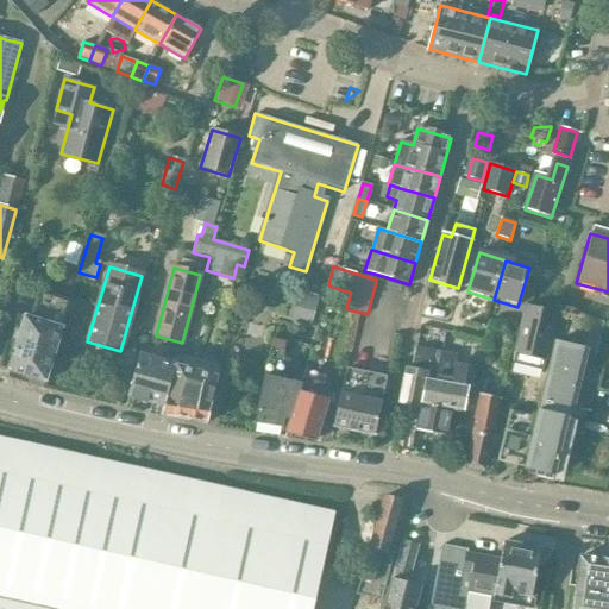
[(45,382),(69,302),(38,293),(30,320),(25,319),(8,371),(45,382)]
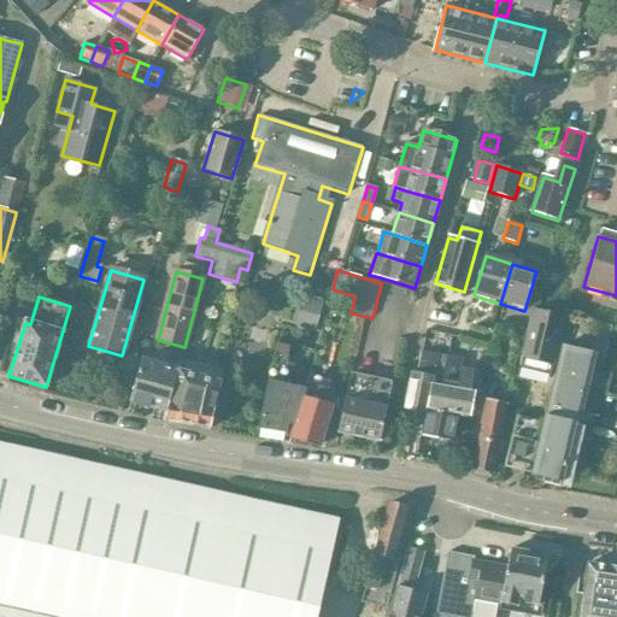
[(305,301),(300,322),(316,327),(321,305),(305,301)]
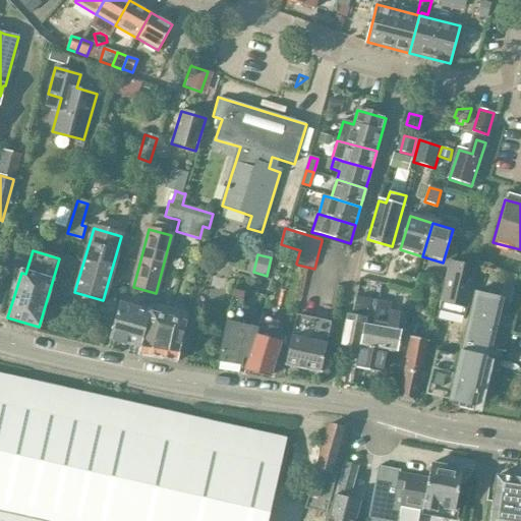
[(440,300),(438,310),(463,316),(465,306),(474,269),(459,265),(449,263),(443,288),(440,300)]
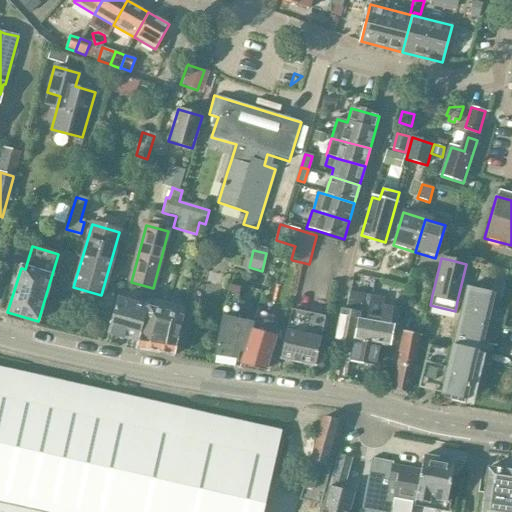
[(229,286),(225,303),(236,305),(240,288),(229,286)]
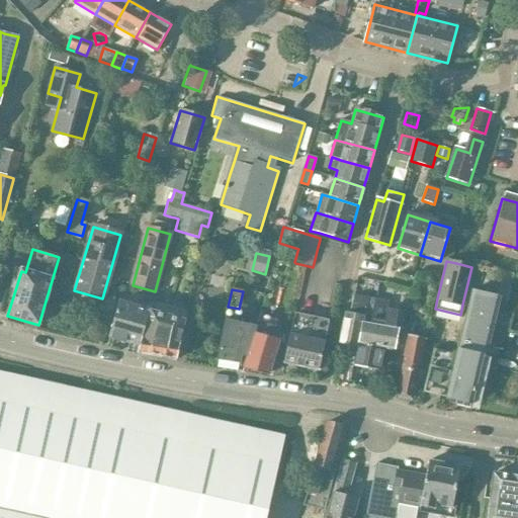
[(470,290),(455,354),(444,398),(469,404),(482,355),(484,356),(499,297),(470,290)]
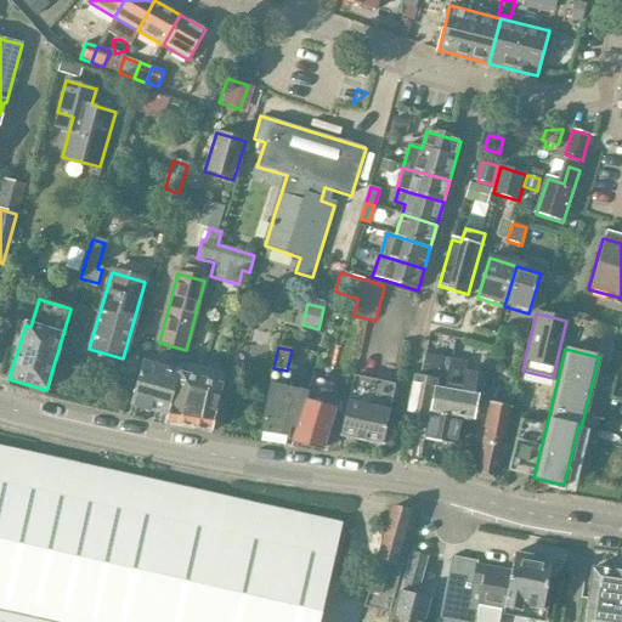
[(407,420),(413,422),(428,424),(430,414),(435,390),(446,391),(451,361),(424,356),(420,378),(414,377),(407,420)]
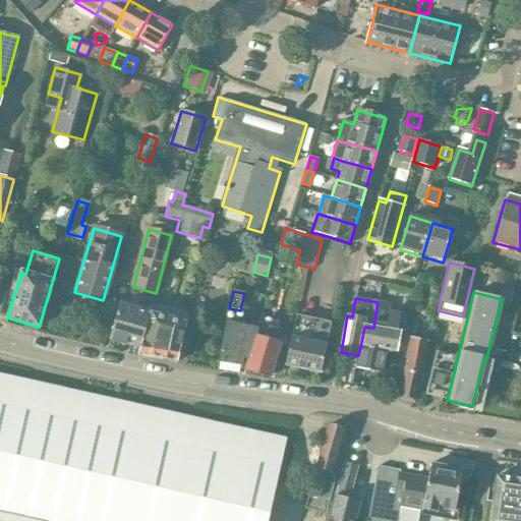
[(402,309),(411,310),(413,300),(404,298),(402,309)]
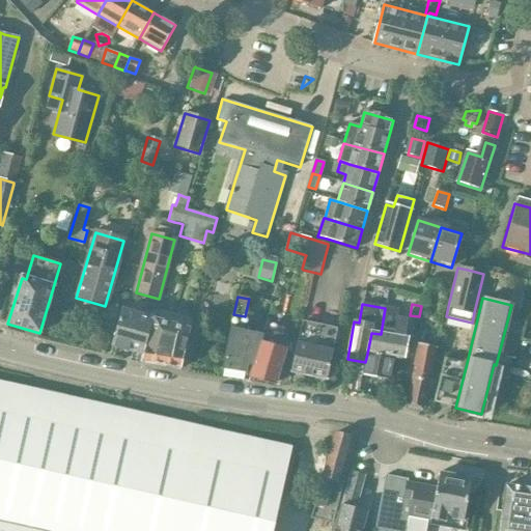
[(367,354),(392,358),(403,360),(408,338),(403,338),(407,320),(397,318),(398,310),(385,308),(381,334),(371,333),(367,354)]
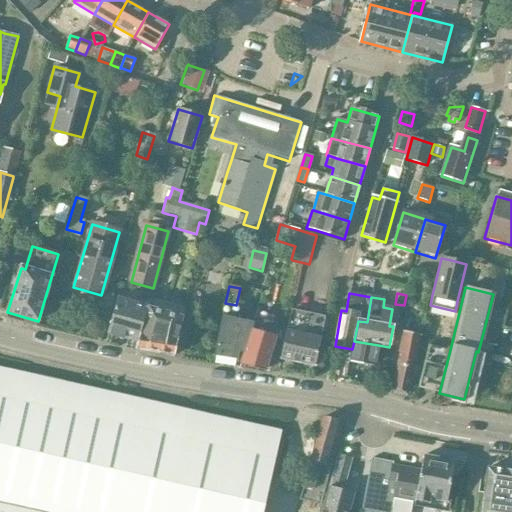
[(109,335),(138,343),(148,308),(118,300),(109,335)]
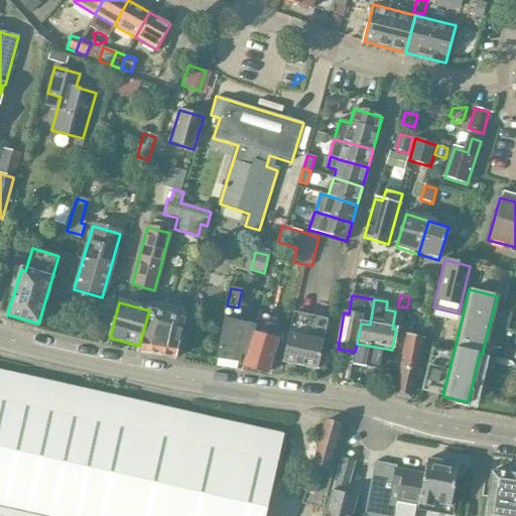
[(149,310),(139,346),(138,353),(174,359),(184,319),(149,310)]
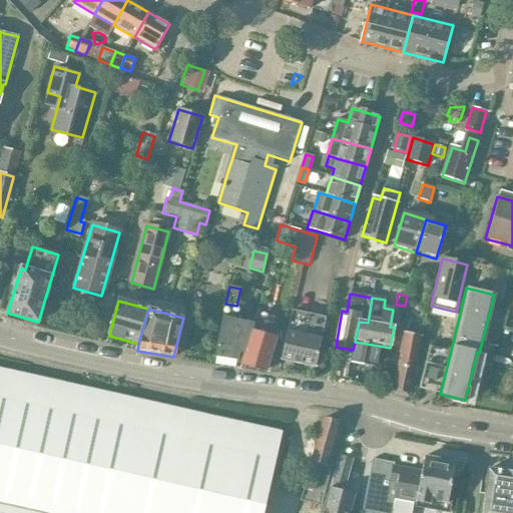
[(315,368),(321,340),(325,319),(294,312),(289,333),(288,333),(282,361),(315,368)]
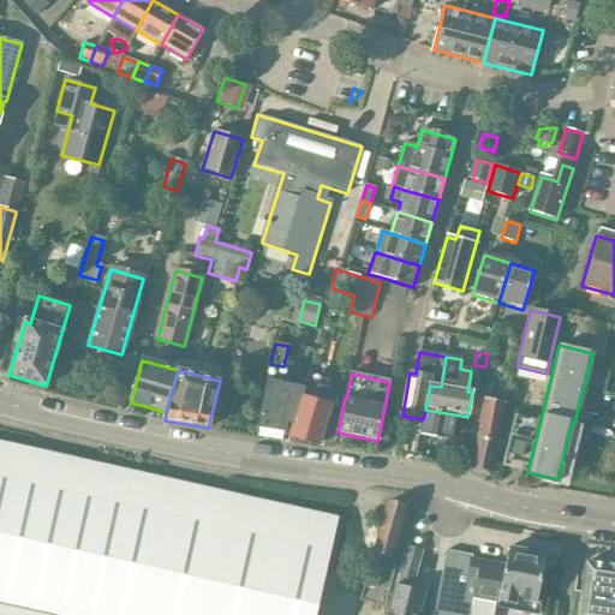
[(290,434),(288,439),(290,435),(304,388),(267,381),(257,427),(290,434)]
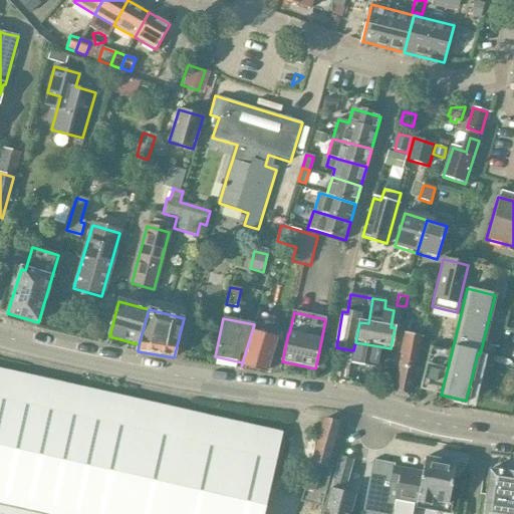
[(242,363),(241,366),(267,372),(276,339),(272,338),(274,325),(255,321),(254,325),(254,324),(242,363)]
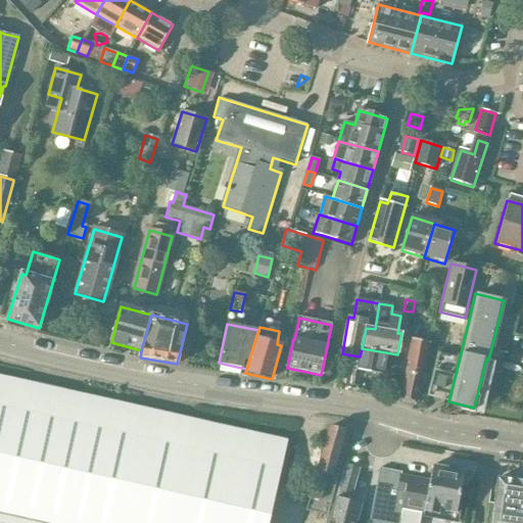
[(417,401),(429,343),(411,339),(407,362),(408,362),(400,398),(417,401)]
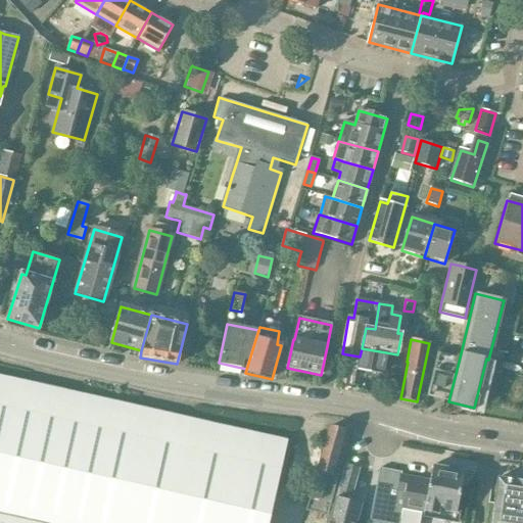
[(382,374),(386,352),(362,348),(360,357),(347,354),(345,368),(382,374)]
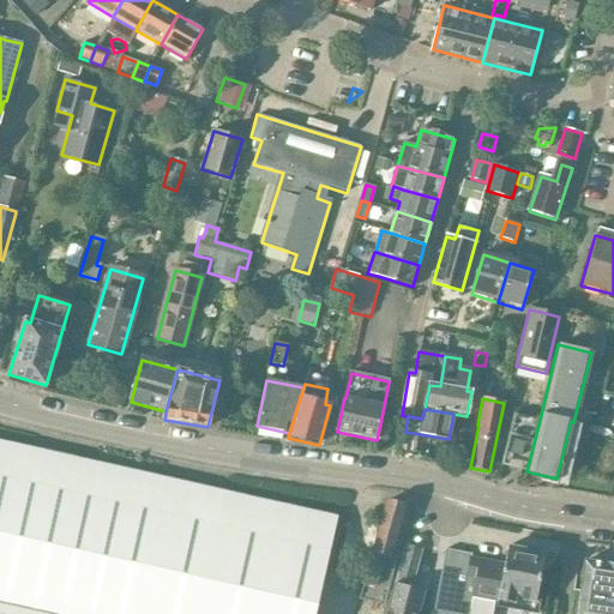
[(525,471),(527,471),(540,420),(512,414),(498,470),(524,476),(525,471)]
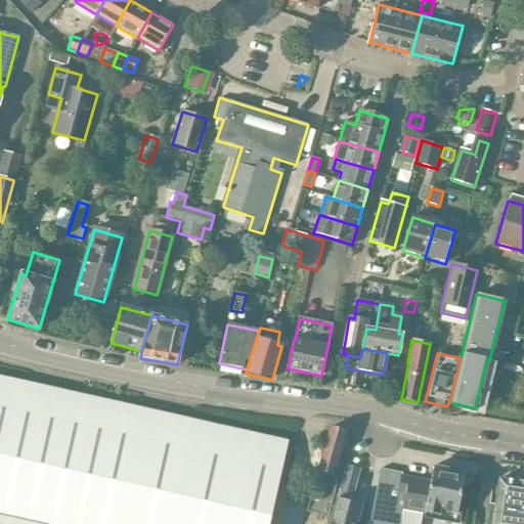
[(0,523),(268,523),(288,441),(0,375),(0,523)]
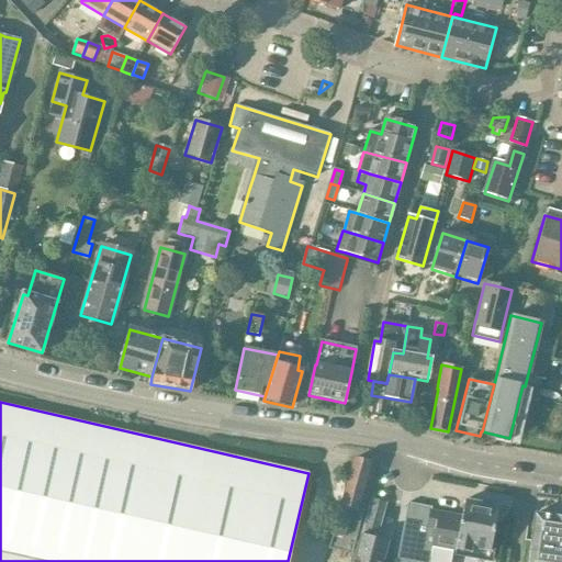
[(353,460),(334,536),(344,538),(351,509),(357,510),(370,462),(353,460)]
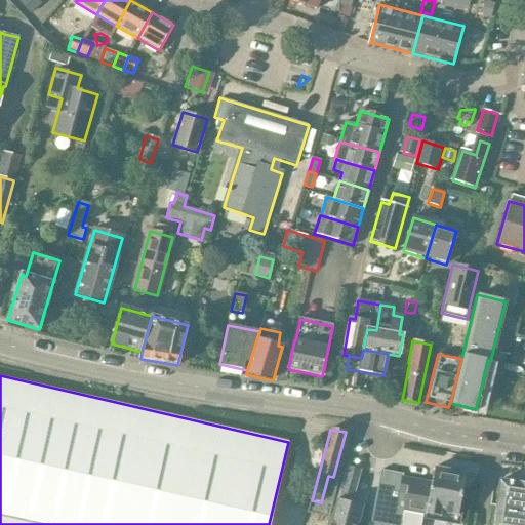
[(352,505),(360,471),(347,468),(337,500),(336,500),(329,524),(356,524),(361,508),(352,505)]
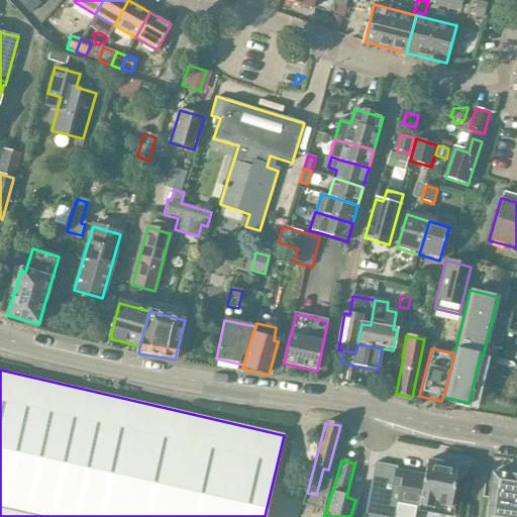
[(396,472),(394,486),(400,487),(397,502),(420,506),(432,508),(431,513),(450,516),(456,481),(459,467),(456,466),(456,462),(444,460),(444,463),(428,460),(425,477),(396,472)]
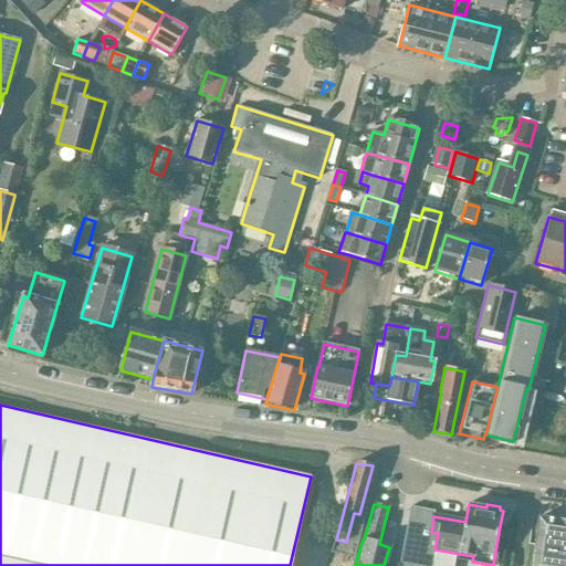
[(417,555),(433,557),(435,554),(435,549),(438,533),(431,532),(433,516),(435,511),(409,506),(409,512),(402,548),(400,557),(416,561),(417,555)]
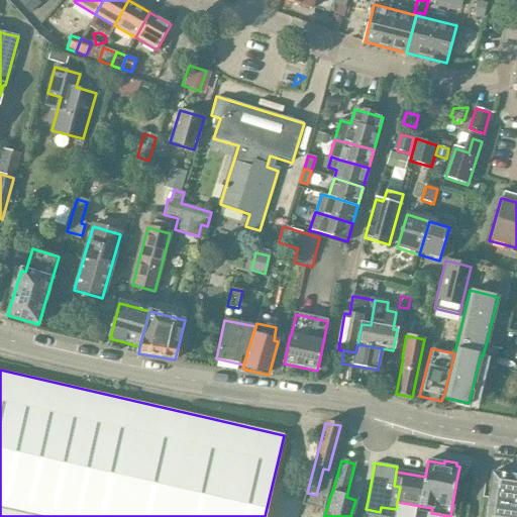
[(516,516),(516,475),(512,475),(512,477),(491,474),(485,516),(516,516)]
